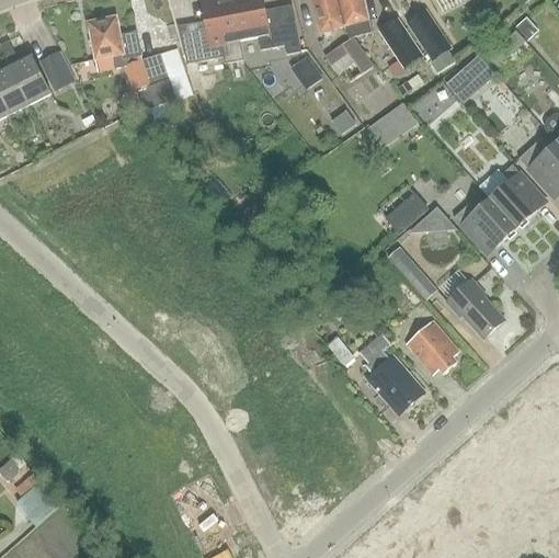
[(242,58),(239,40),(231,0),(201,0),(206,25),(193,27),(200,60),(221,56),(224,63),(242,58)]
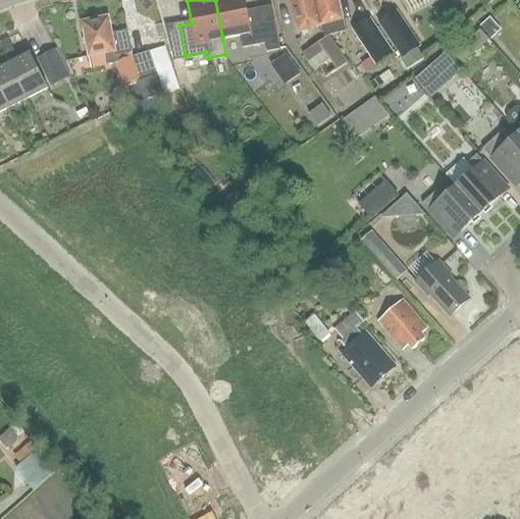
[(242,45),(258,42),(264,41),(258,11),(246,13),(244,0),(215,0),(222,37),(239,33),(242,45)]
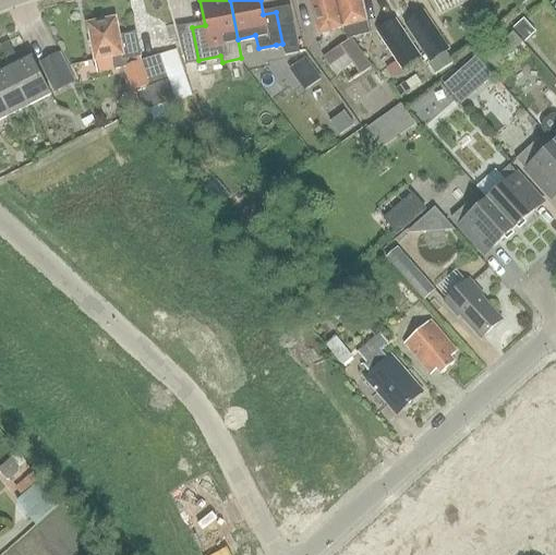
[(310,0),(317,31),(341,25),(335,0),(310,0)]
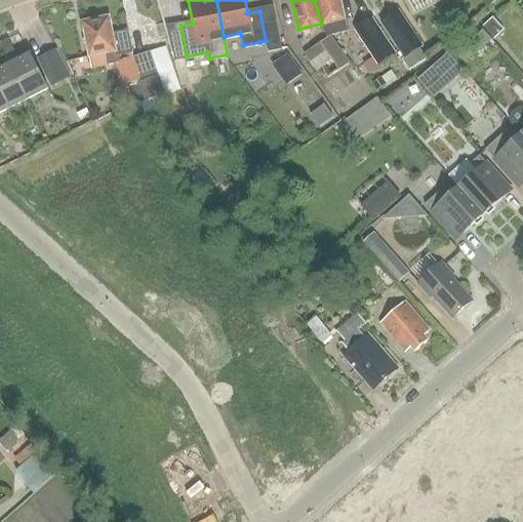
[(331,33),(331,34),(347,29),(338,0),(315,0),(321,24),(323,23),(326,35),(331,33)]
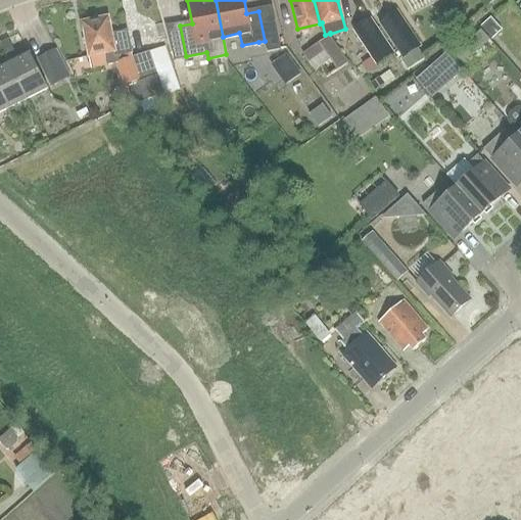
[(395,7),(377,20),(400,56),(416,46),(420,44),(395,7)]
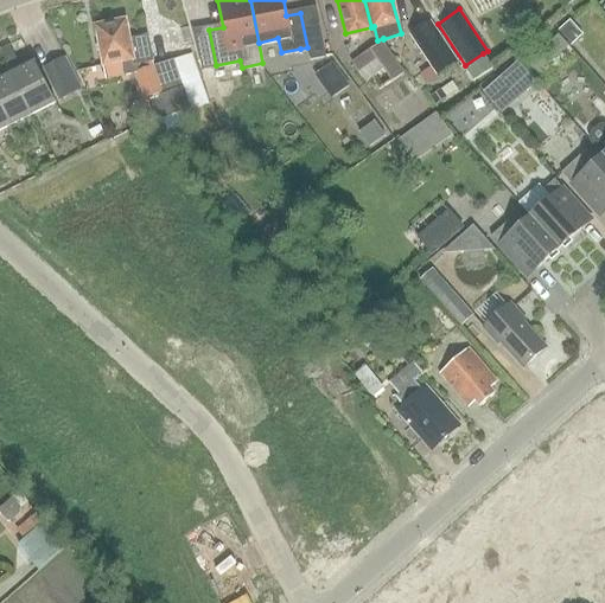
[(186,108),(189,107),(172,59),(152,65),(151,58),(146,34),(129,38),(125,17),(94,23),(102,63),(132,57),(133,63),(135,63),(138,71),(135,72),(152,120),(186,108)]
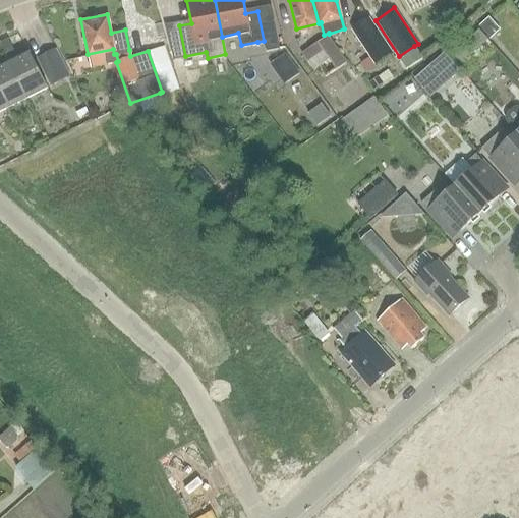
[(349,26),(348,27),(367,55),(372,63),(392,51),(391,50),(367,14),(349,26)]
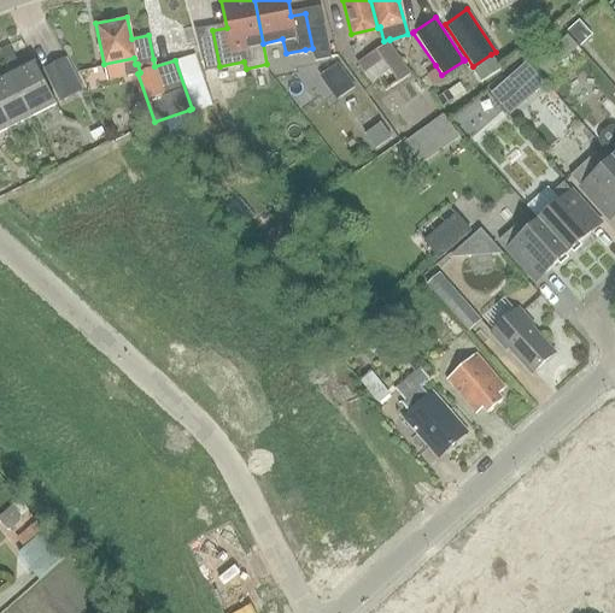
[(575,40),(587,29),(578,18),(566,29),(575,40)]
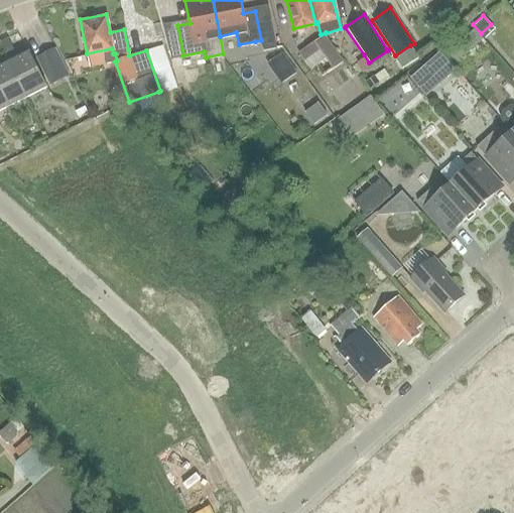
[(475,39),(480,34),(472,26),(467,31),(475,39)]
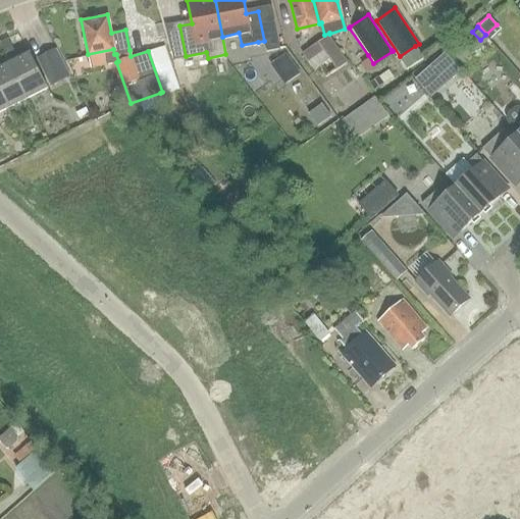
[(328,34),(329,34),(329,33),(324,35),(324,36),(301,51),(313,68),(318,65),(324,74),(347,60),(328,34)]
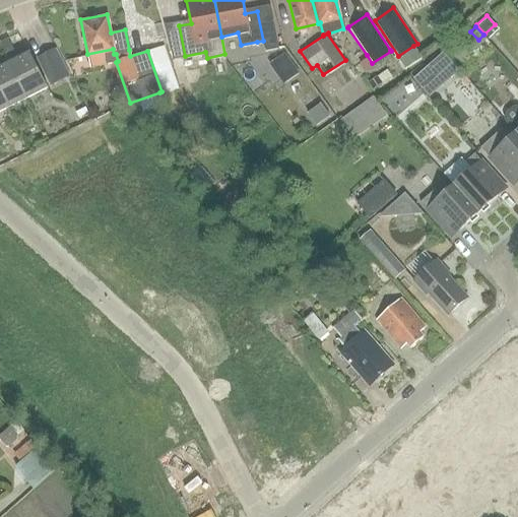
[(7,36),(0,39),(0,43),(5,53),(13,48),(7,36)]
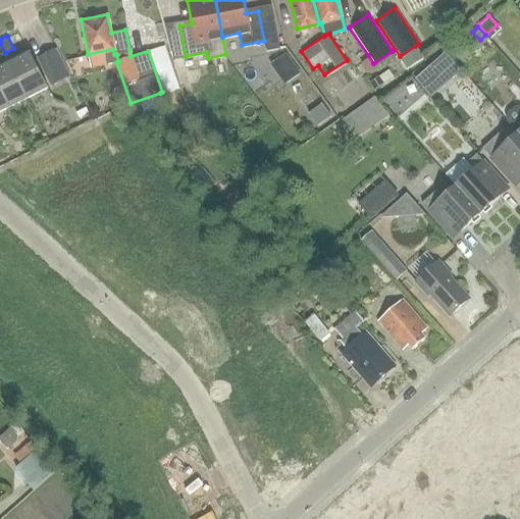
[(461,62),(470,54),(460,44),(451,52),(461,62)]
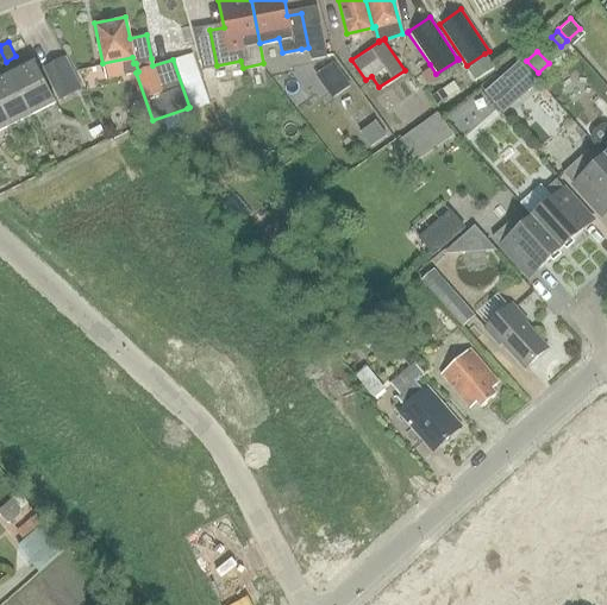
[(467,65),(464,68),(473,80),(493,65),(485,54),(467,65)]
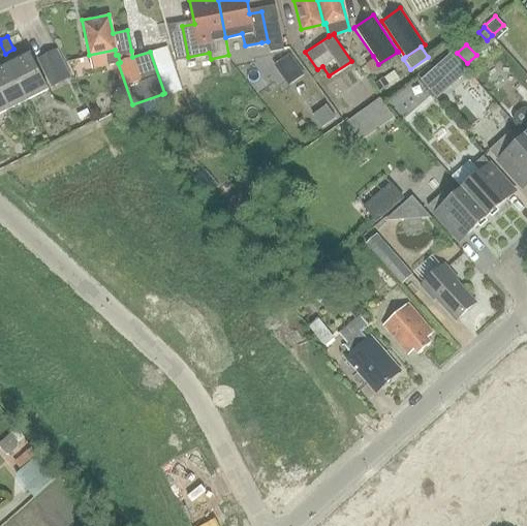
[(44,61),(39,64),(50,86),(70,75),(57,48),(41,55),(44,61)]
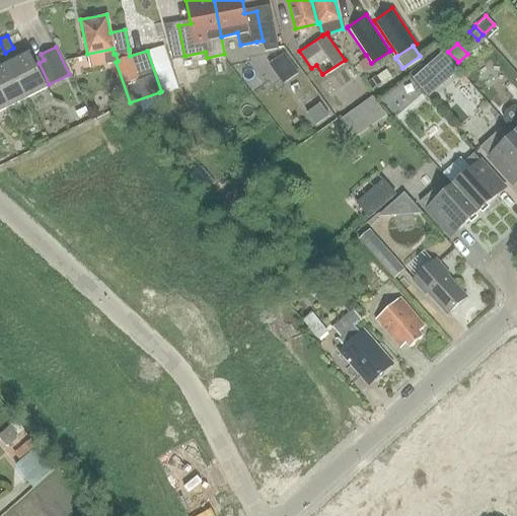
[(285,78),(300,69),(288,47),(273,56),(285,78)]
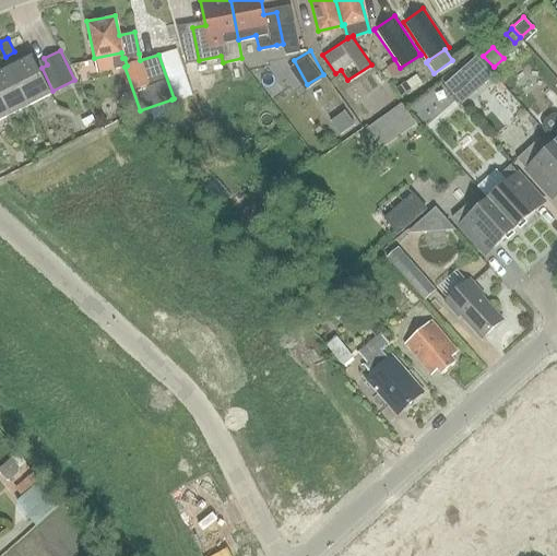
[(10,66),(28,103),(50,92),(32,55),(10,66)]
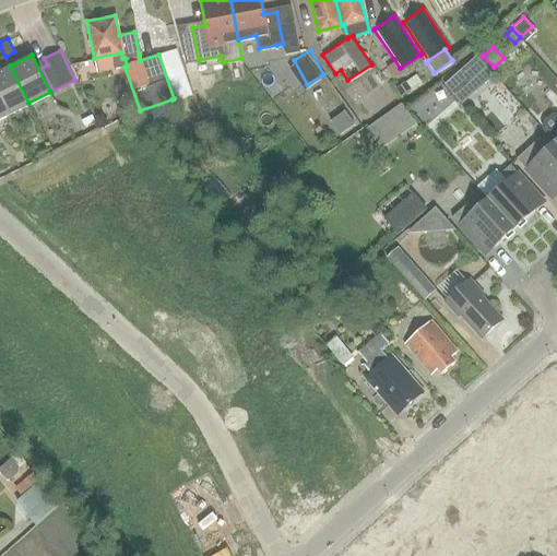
[(394,59),(384,66),(390,74),(400,68),(394,59)]
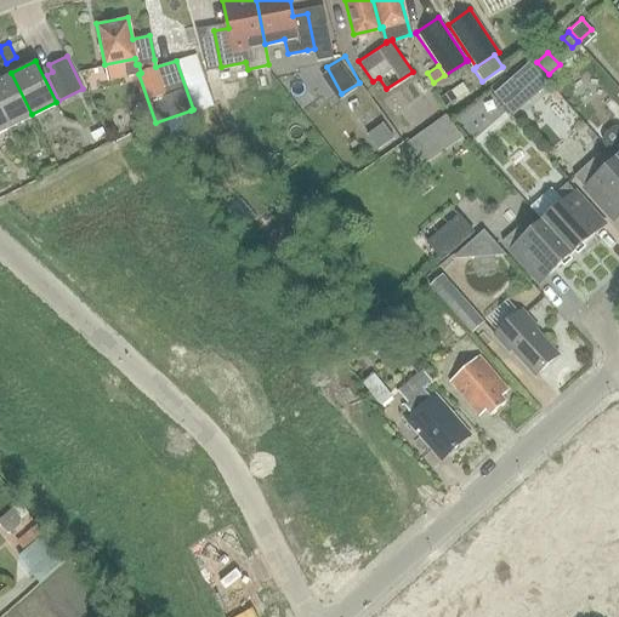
[(0,107),(10,125),(32,114),(11,73),(0,78),(0,107)]
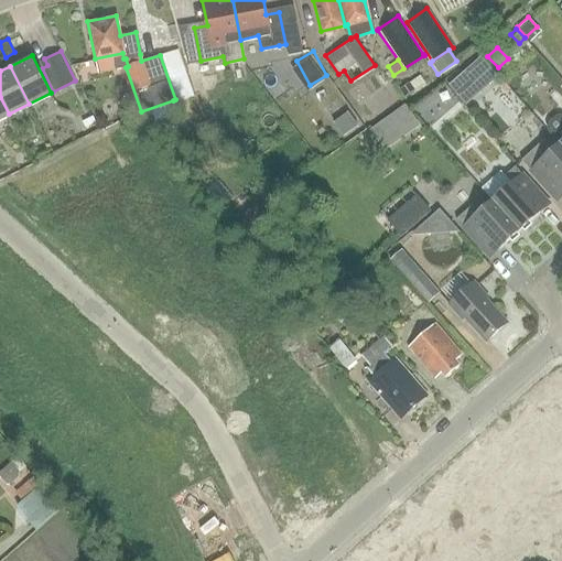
[(464,103),(475,94),(457,73),(446,83),(464,103)]
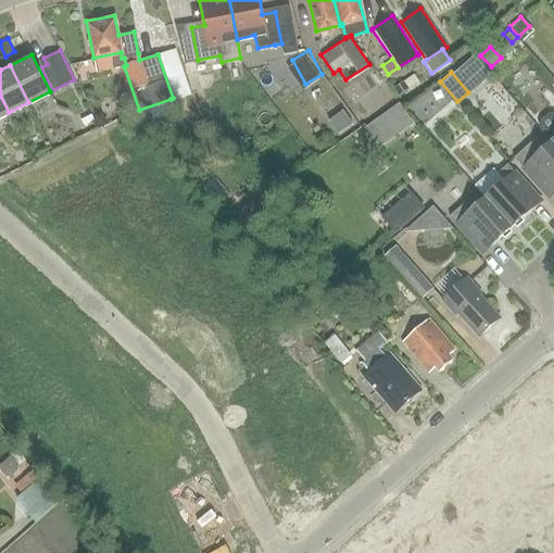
[(402,79),(392,87),(398,95),(407,87),(402,79)]
